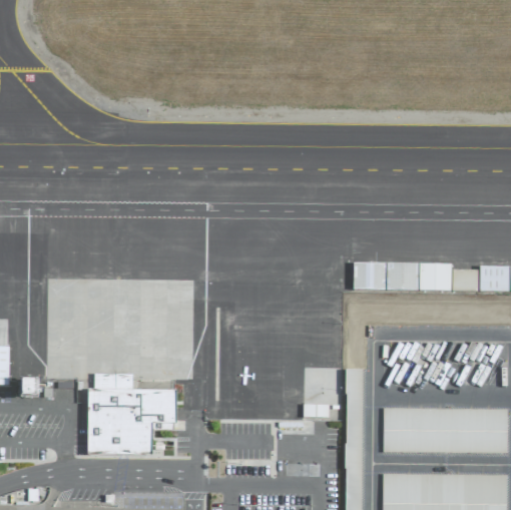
[(451,290),(451,263),(354,261),(353,288),(451,290)]
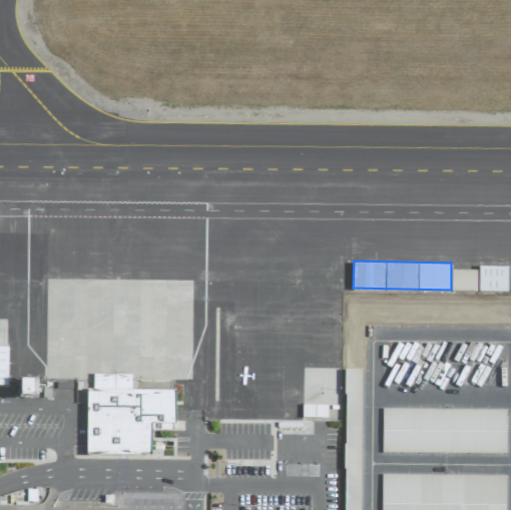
[(479,290),(509,291),(509,266),(480,265),(479,290)]
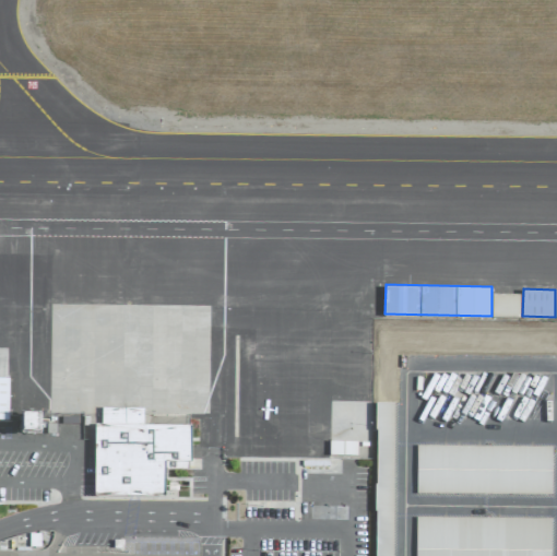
[(522,293),(494,292),(494,316),(521,316),(522,293)]
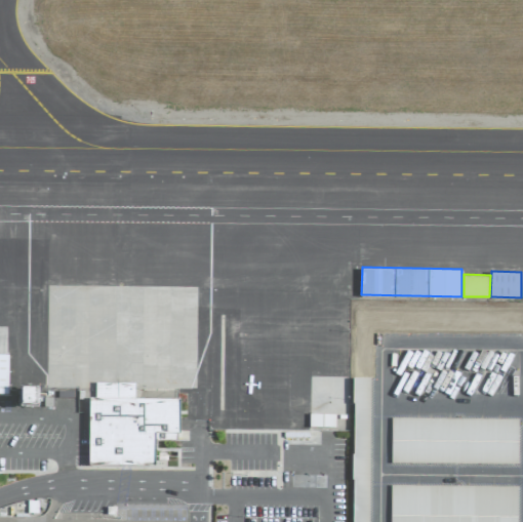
[(0,393),(9,393),(9,354),(0,354),(0,393)]
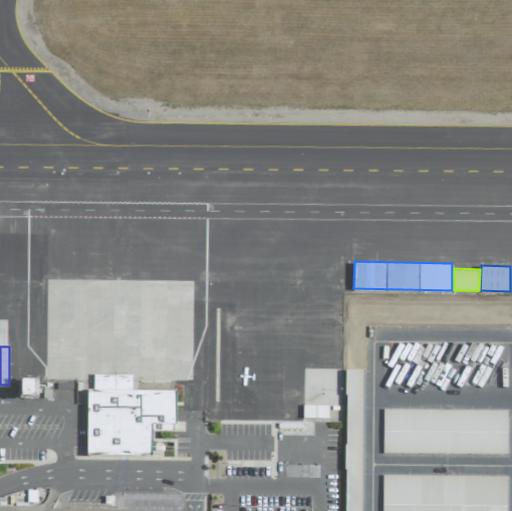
[(361,510),(363,368),(347,368),(345,510),(361,510)]
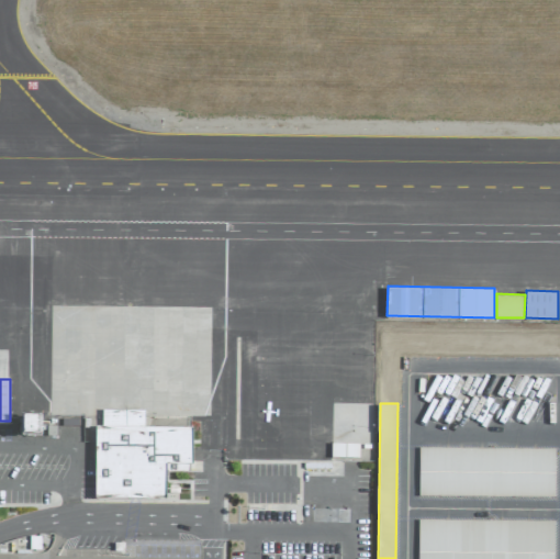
[(22,435),(41,436),(42,415),(23,415),(22,435)]
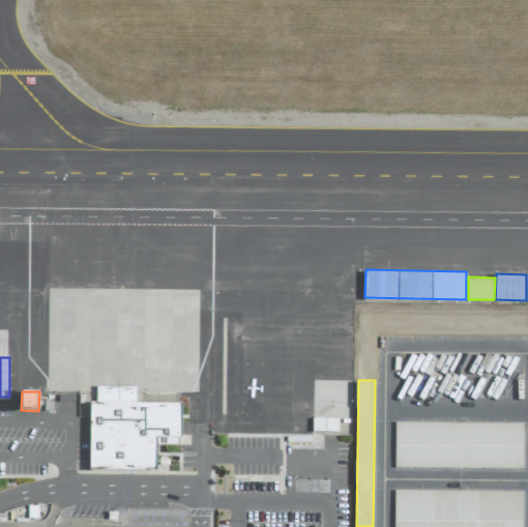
[(139,402),(184,401),(185,442),(160,442),(160,428),(139,428),(139,402)]
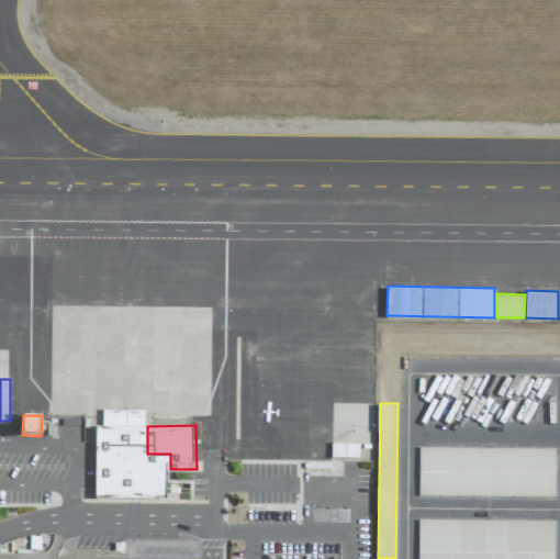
[(360,456),(360,442),(332,442),(332,456),(360,456)]
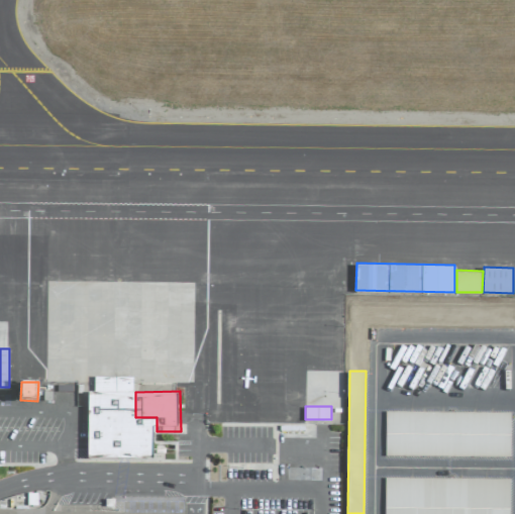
[(388,411),(514,411),(514,456),(388,456),(388,411)]
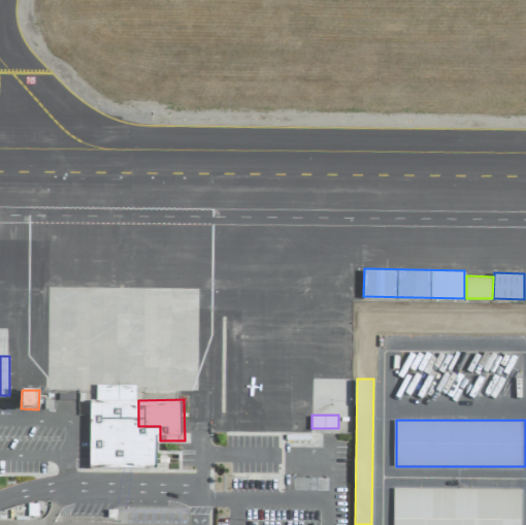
[(395,524),(395,489),(525,489),(525,524),(395,524)]
